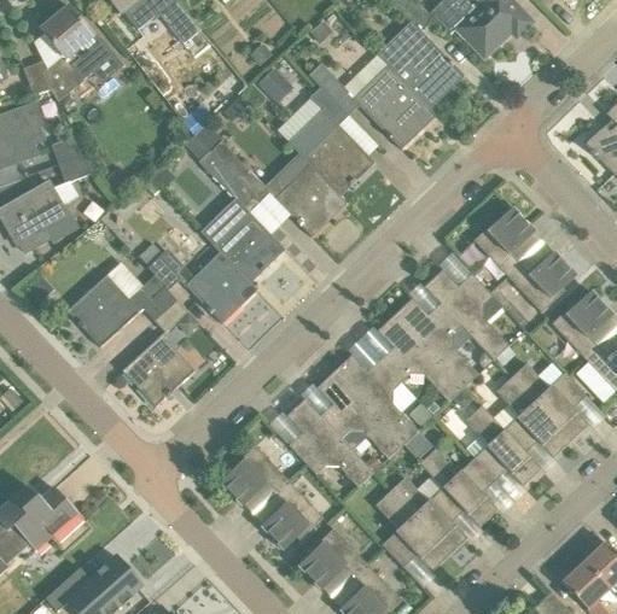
[(110,0),(121,13),(123,12),(138,0),(144,0),(155,13),(156,15),(162,11),(168,19),(182,7),(178,0),(110,0)]
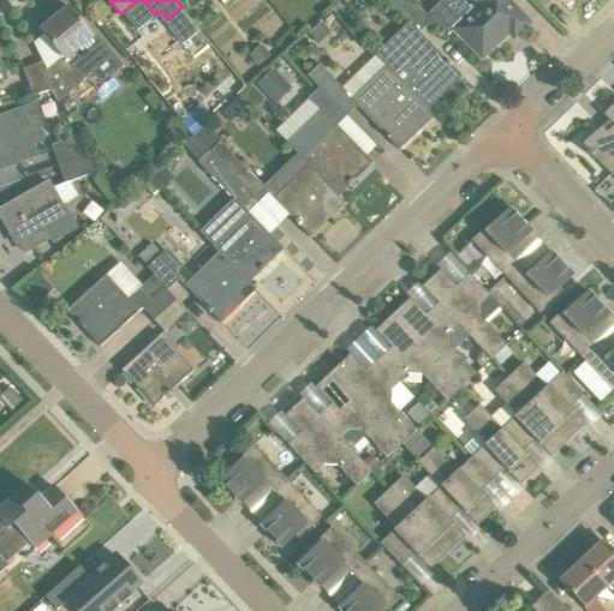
[(452,61),(447,58),(419,29),(429,19),(410,0),(389,0),(410,21),(376,53),(386,64),(428,107),(462,73),(451,63),(452,61)]
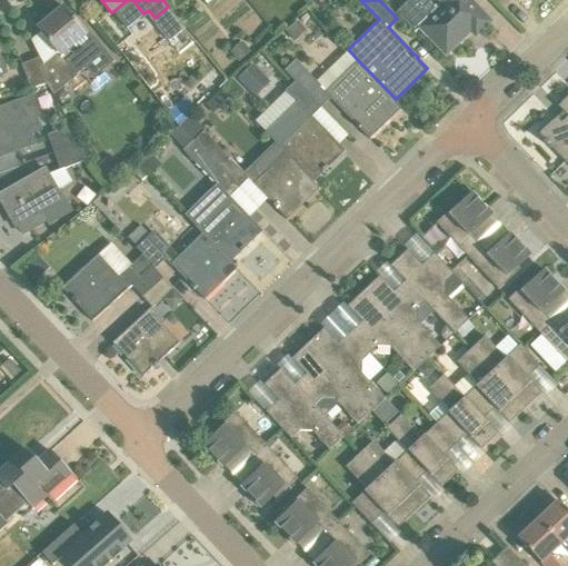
[(490,19),(475,3),(471,0),(407,0),(396,10),(415,30),(418,27),(434,42),(435,42),(445,52),(472,26),(478,31),(490,19)]
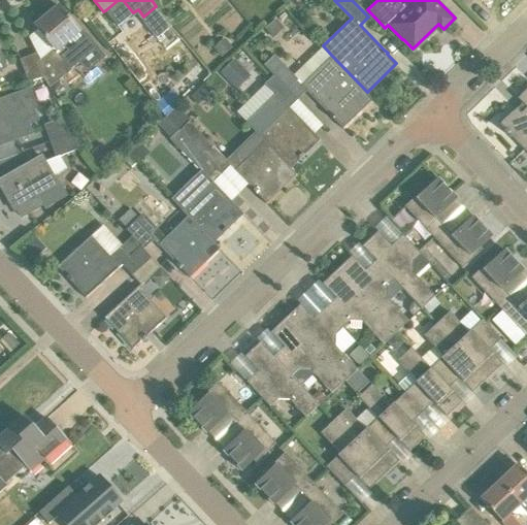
[(78,28),(72,20),(59,4),(35,24),(55,47),(38,60),(43,74),(45,73),(54,83),(78,61),(87,70),(105,55),(81,26),(78,28)]
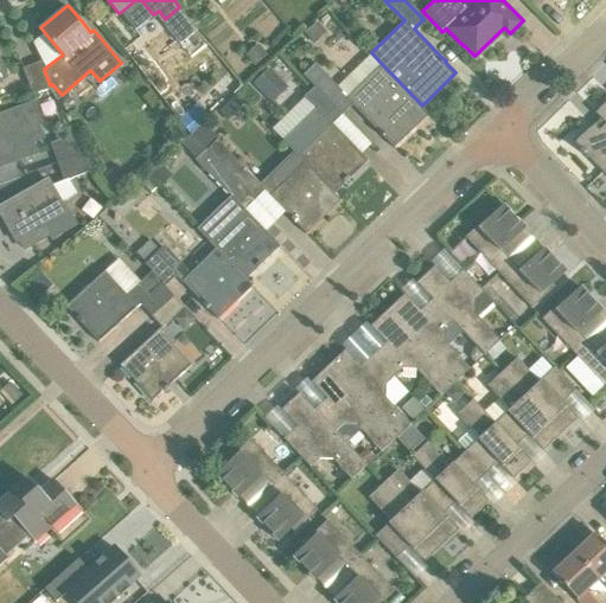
[(314,42),(327,30),(317,19),(304,31),(314,42)]
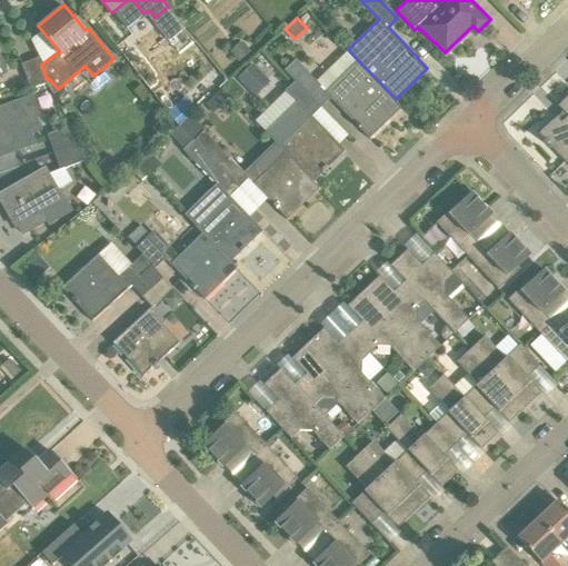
[(239,59),(251,50),(242,39),(230,49),(239,59)]
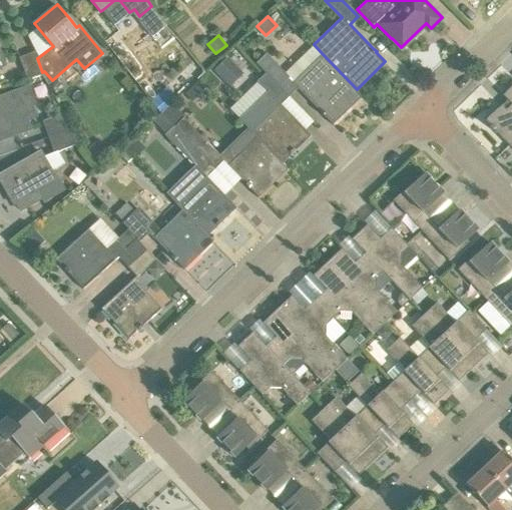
[(42,72),(37,58),(34,50),(19,56),(27,78),(42,72)]
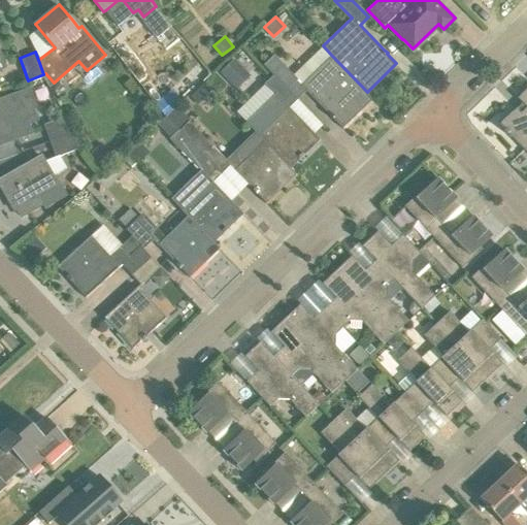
[(269,69),(273,73),(288,88),(296,79),(297,78),(293,74),(274,55),(273,54),(264,63),(269,69)]
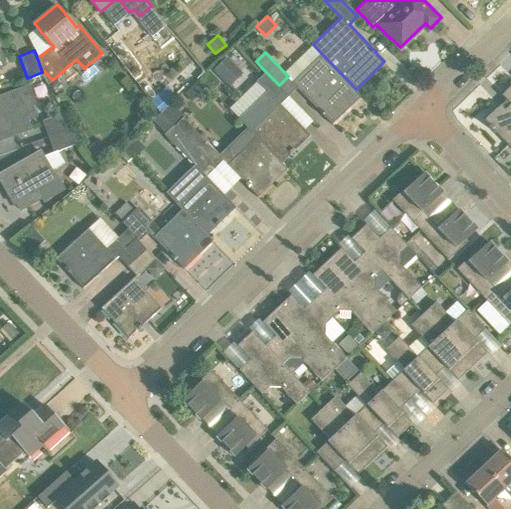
[(356,89),(321,53),(291,81),(318,110),(317,110),(321,114),(321,113),(331,123),(361,95),(356,89)]
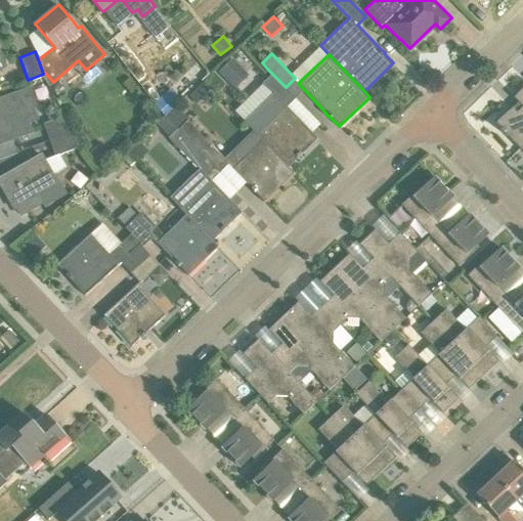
[(235,75),(242,68),(232,57),(218,71),(228,81),(235,75)]
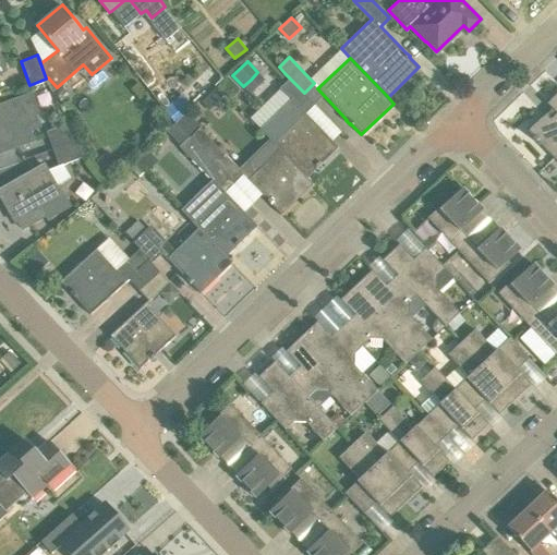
[(273,139),(271,140),(307,176),(338,146),(300,106),(309,98),(314,104),(315,103),(314,101),(314,103),(304,93),(289,77),(279,87),(291,99),(262,128),(273,139)]
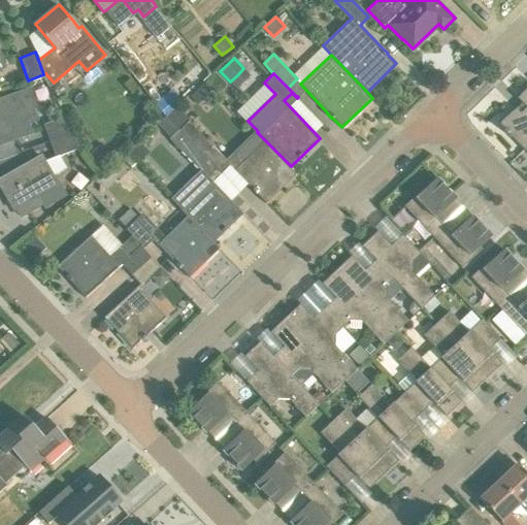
[(18,92),(0,98),(0,142),(32,131),(29,122),(38,119),(33,104),(36,103),(30,87),(18,92)]
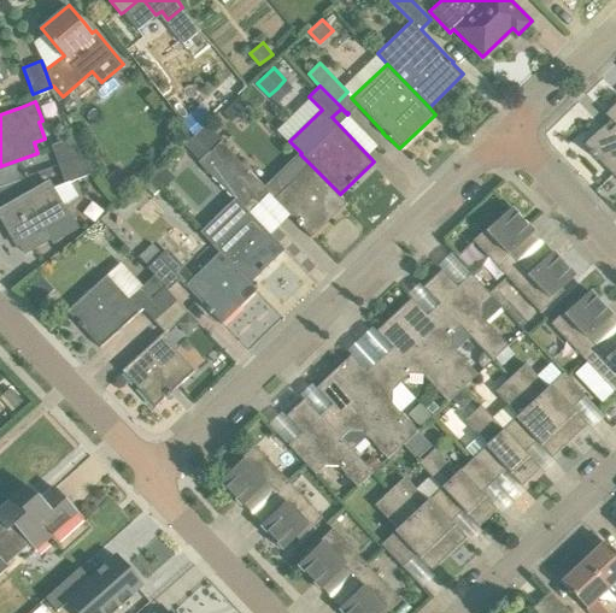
[(615,101),(605,112),(610,118),(584,142),(590,148),(588,151),(592,155),(594,153),(612,172),(615,168),(615,101)]
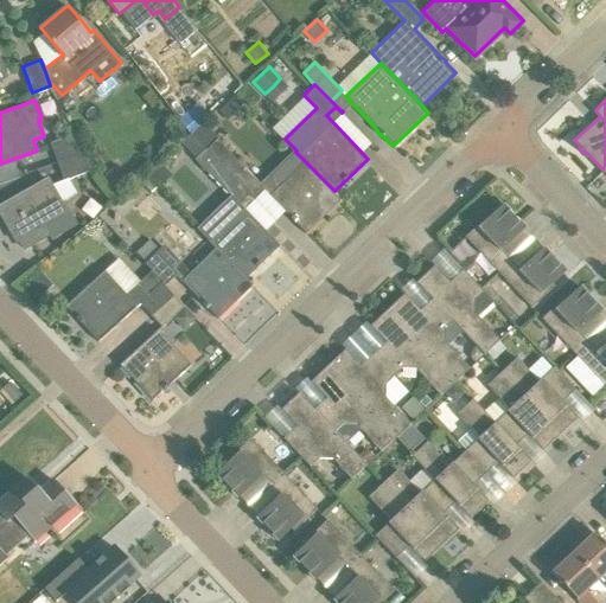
[(295,152),(293,149),(260,183),(217,138),(219,136),(203,120),(191,132),(206,148),(248,191),(254,198),(265,187),(292,216),(291,217),(294,220),(295,220),(306,231),(340,198),(335,191),(295,152)]
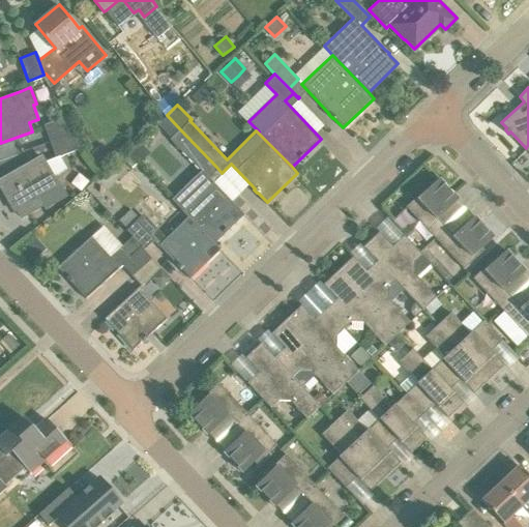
[(50,140),(75,133),(66,117),(43,124),(50,140)]
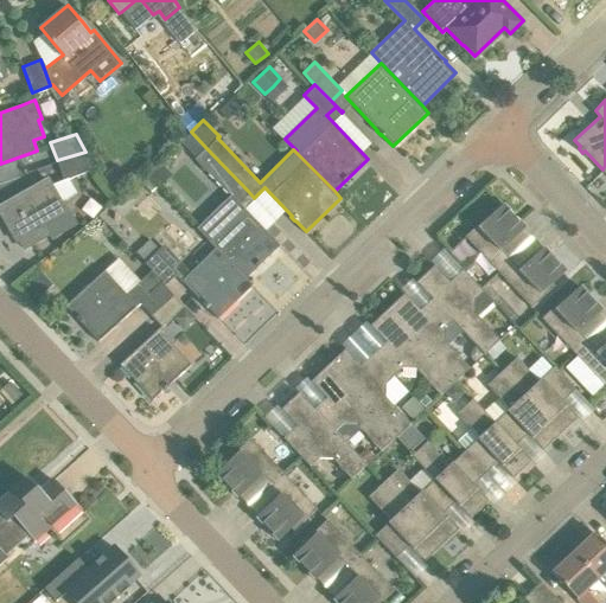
[(196,226),(217,248),(246,276),(280,244),(244,206),(237,200),(248,191),(206,148),(197,159),(230,193),(196,226)]
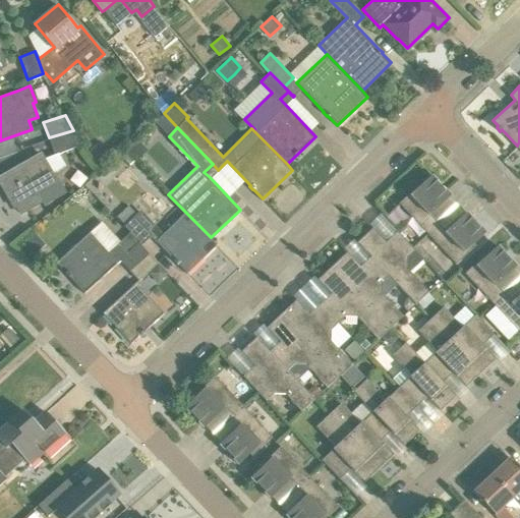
[(73,130),(49,137),(55,154),(80,144),(73,130)]
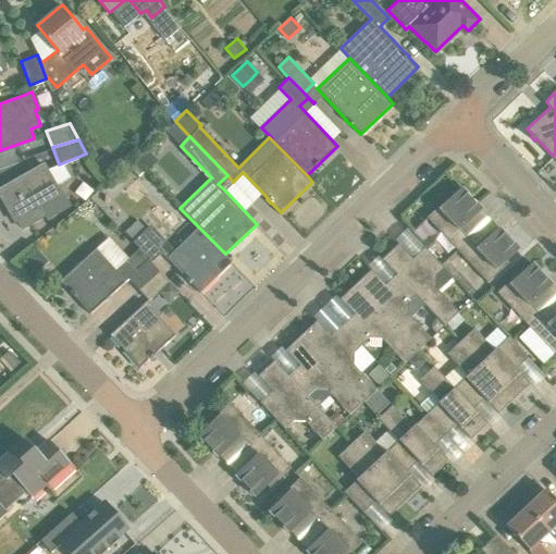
[(145,171),(135,160),(130,167),(139,176),(145,171)]
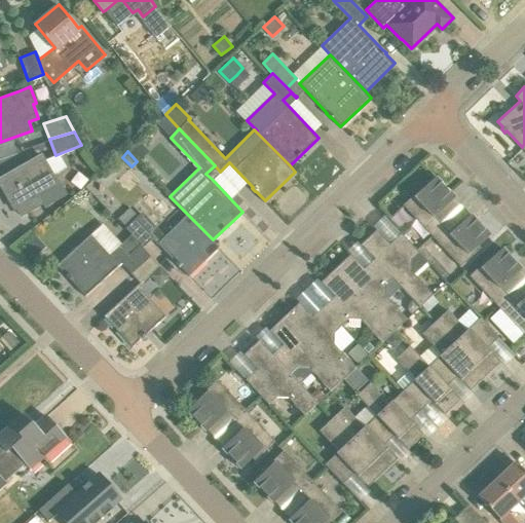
[(21,214),(44,200),(40,194),(60,183),(53,173),(65,166),(59,154),(45,159),(42,153),(0,177),(0,183),(13,208),(16,206),(21,214)]
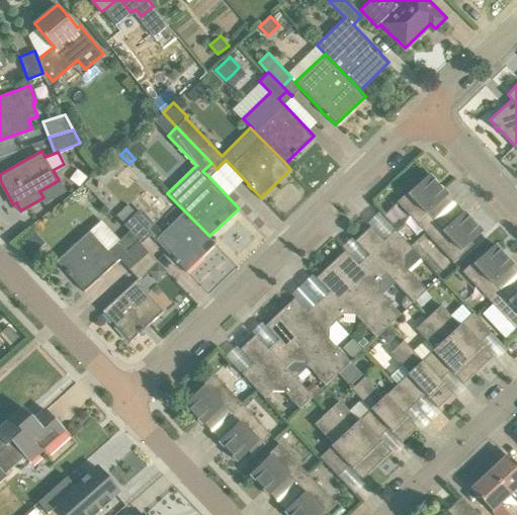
[(443,186),(442,187),(429,174),(418,184),(416,182),(397,201),(424,231),(435,221),(427,211),(447,193),(443,188),(444,187),(443,186)]
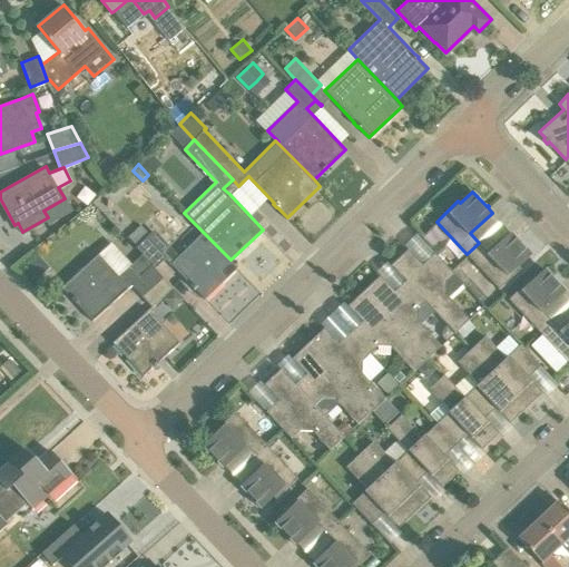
[(145,236),(149,233),(140,223),(127,235),(136,244),(145,236)]
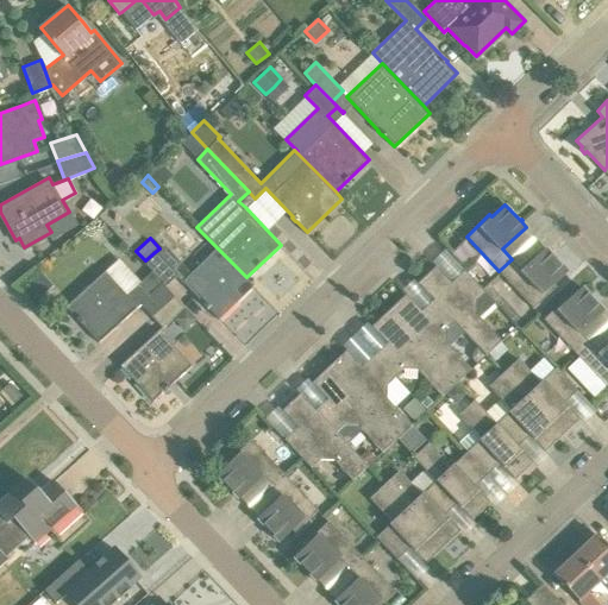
[(552,251),(550,252),(545,247),(521,270),(512,259),(499,271),(533,307),(556,284),(553,282),(566,270),(551,253),(552,252),(552,251)]
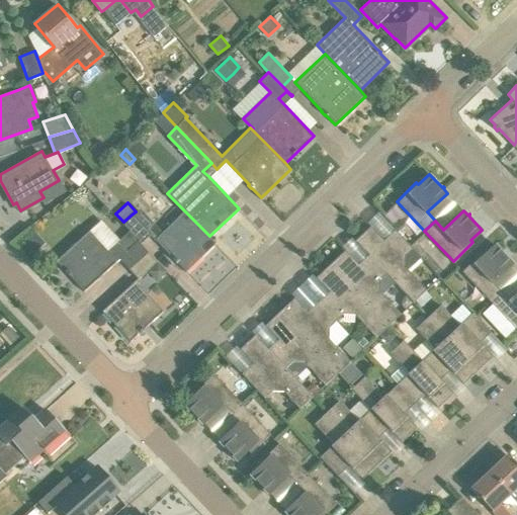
[(185,211),(162,232),(155,239),(186,270),(216,242),(209,236),(185,211)]
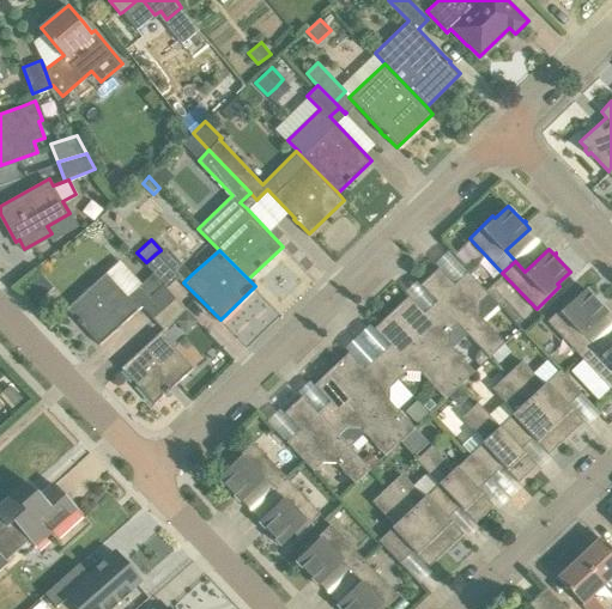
[(156,254),(146,262),(145,263),(146,265),(153,272),(168,286),(177,276),(156,254)]
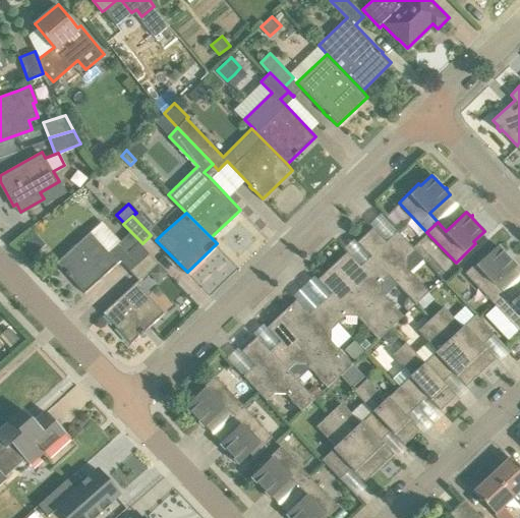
[(386,240),(380,234),(372,227),(357,241),(370,255),(388,274),(415,303),(428,290),(406,268),(407,256),(415,249),(397,230),(386,240)]
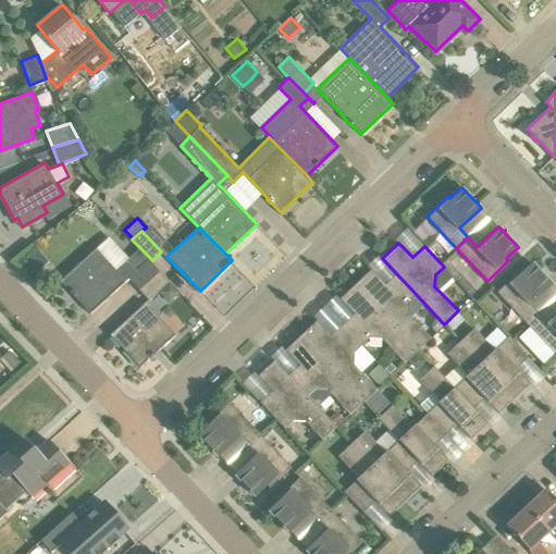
[(48,260),(37,247),(26,257),(38,269),(48,260)]
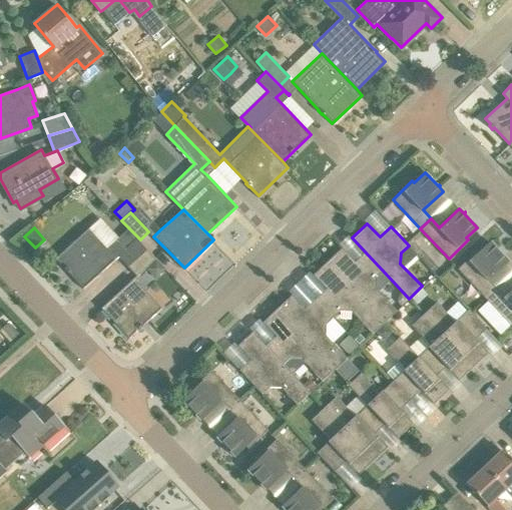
[(139,240),(140,239),(128,227),(106,248),(88,228),(55,259),(67,272),(68,271),(82,286),(82,287),(83,288),(117,255),(127,266),(146,248),(139,240)]
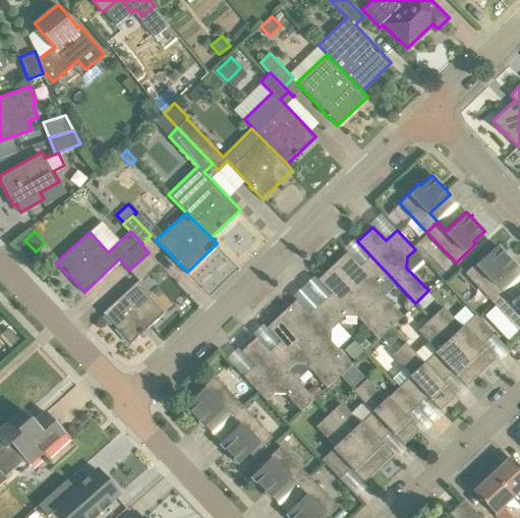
[(511,260),(501,248),(498,245),(486,255),(484,253),(464,272),(493,302),(504,292),(496,284),(516,265),(512,261),(513,259),(512,257),(511,260)]
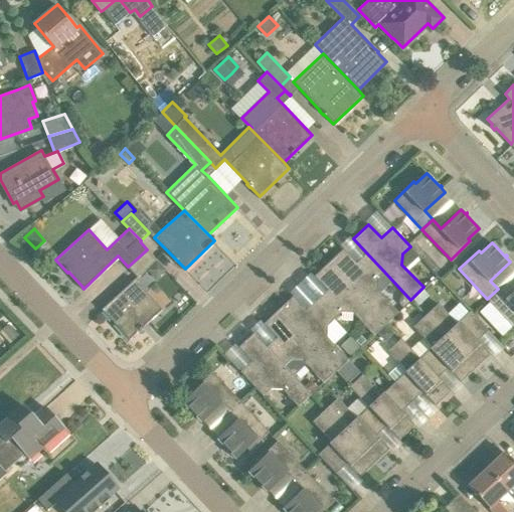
[(366,252),(356,262),(343,247),(328,262),(385,323),(398,311),(376,288),(377,277),(383,271),(366,252)]
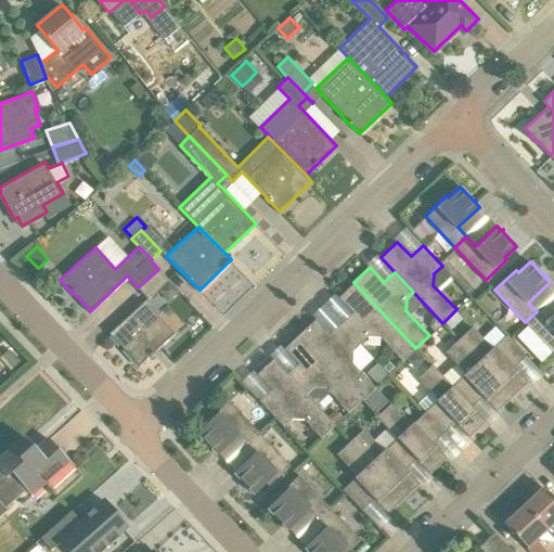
[(158,269),(138,287),(149,298),(168,279),(158,269)]
